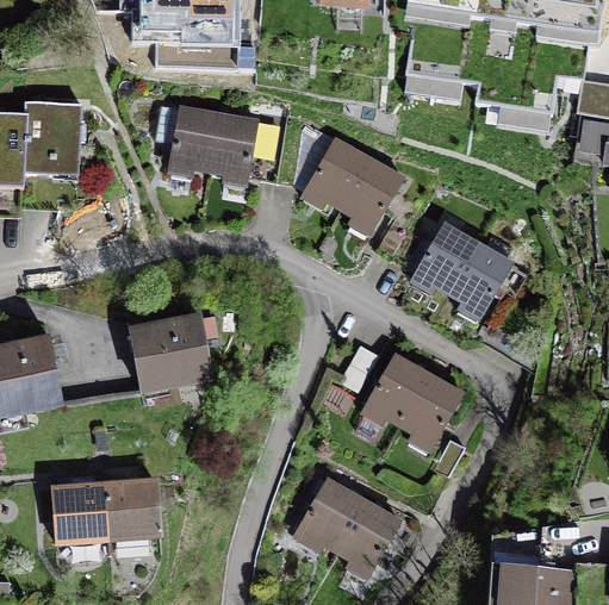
[(238,41),(238,0),(138,0),(140,26),(180,26),(180,41),(238,41)]
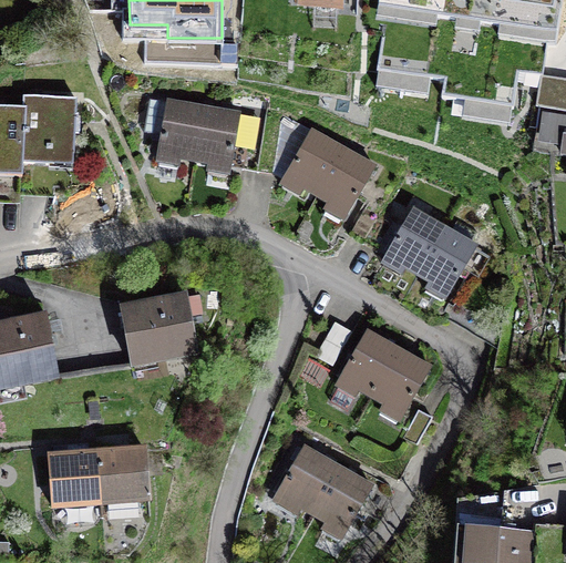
[(387,0),(382,32),(381,32),(376,68),(443,78),(441,94),(513,105),(517,68),(542,71),(552,0),(387,0)]
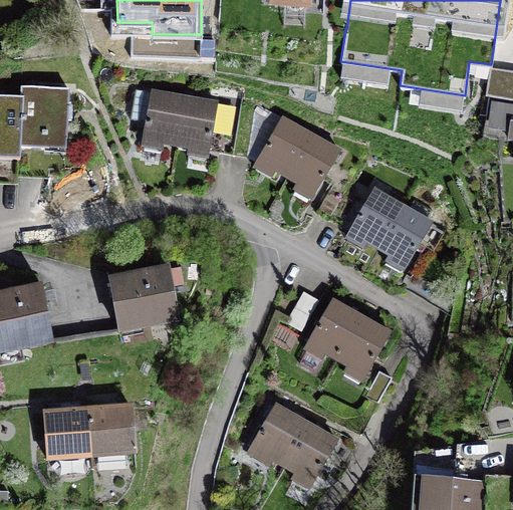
[(69,86),(23,85),(23,94),(22,144),(67,145),(69,86)]
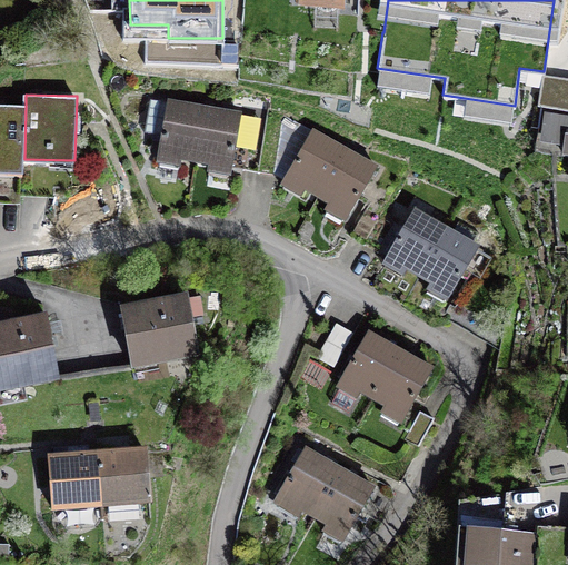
[(202,106),(167,99),(159,149),(195,155),(202,106)]
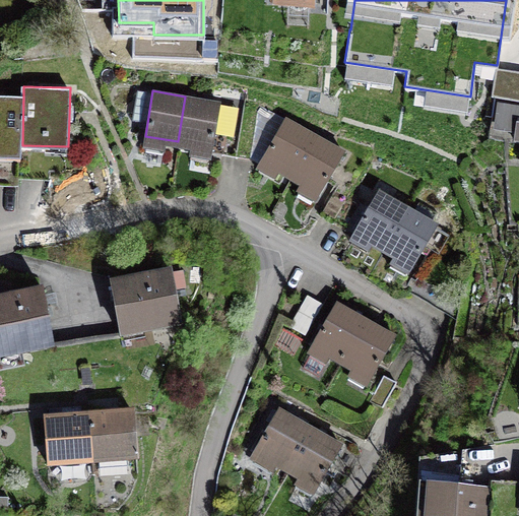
[(23,95),(0,94),(0,151),(21,152),(22,145),(23,95)]
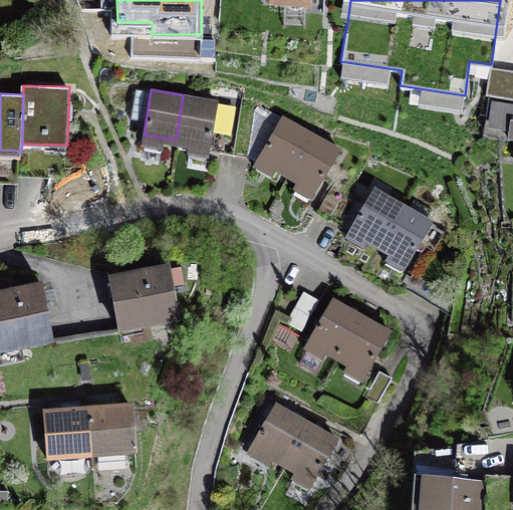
[(215,100),(183,95),(176,140),(208,145),(215,100)]
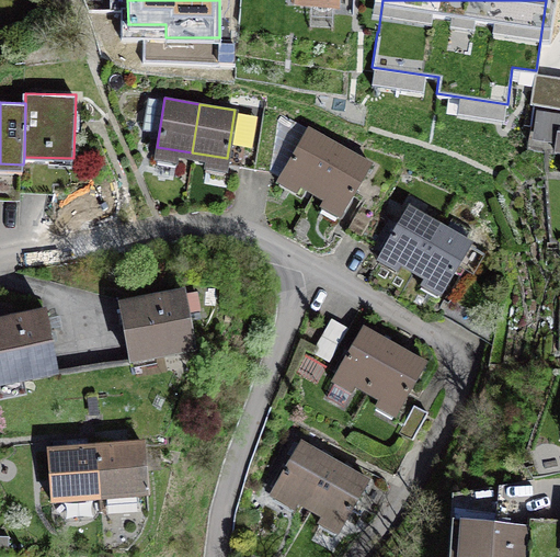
[(255,166),(263,108),(248,105),(240,165),(255,166)]
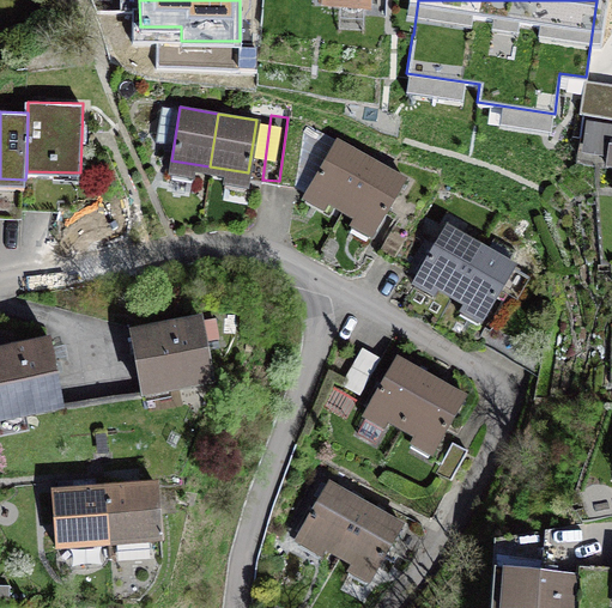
[(579,150),(604,152),(606,134),(607,134),(610,117),(582,115),(579,150)]
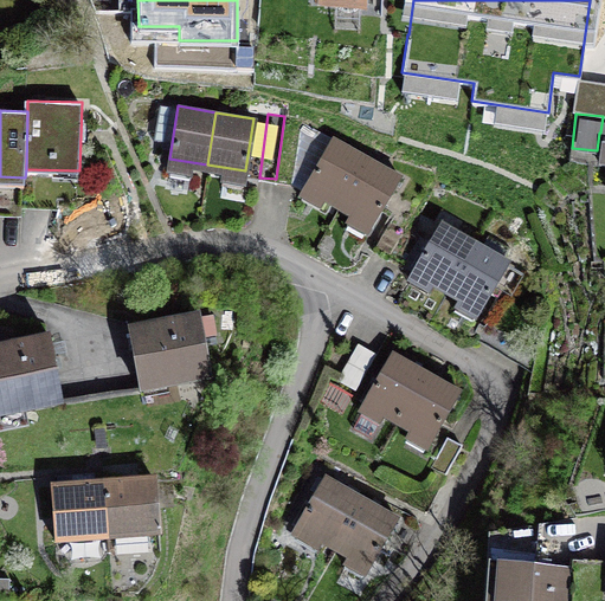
[(284,116),(276,179),(293,181),(303,118),(284,116)]
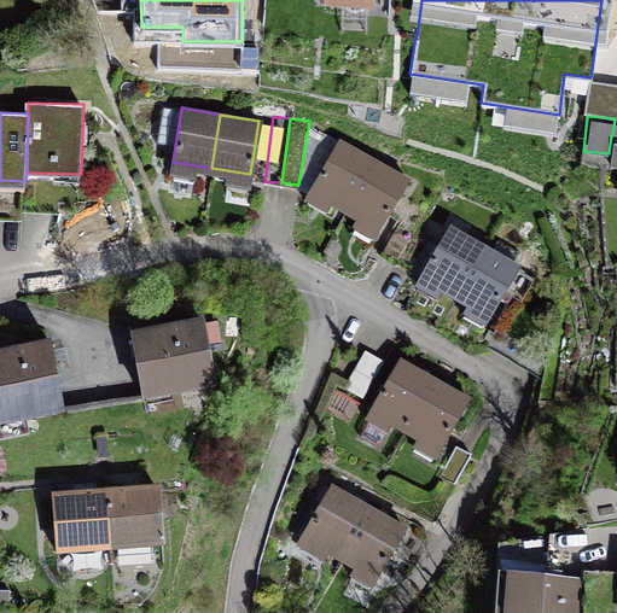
[(373,159),(339,141),(310,196),(344,214),(373,159)]
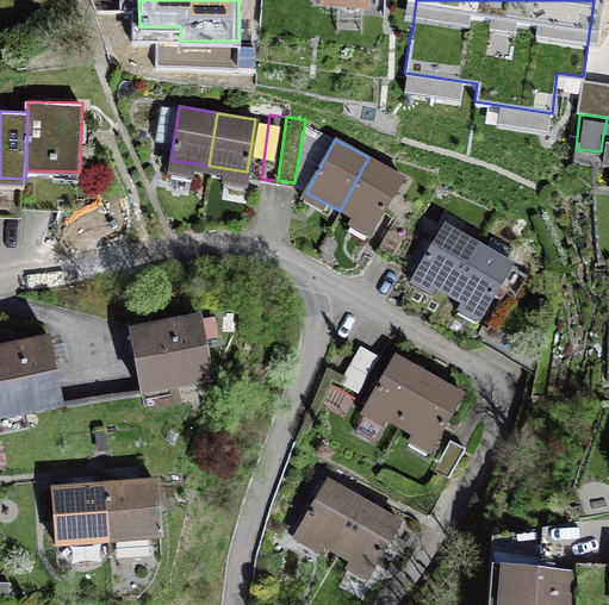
[(402,176),(368,157),(340,211),(373,229),(402,176)]
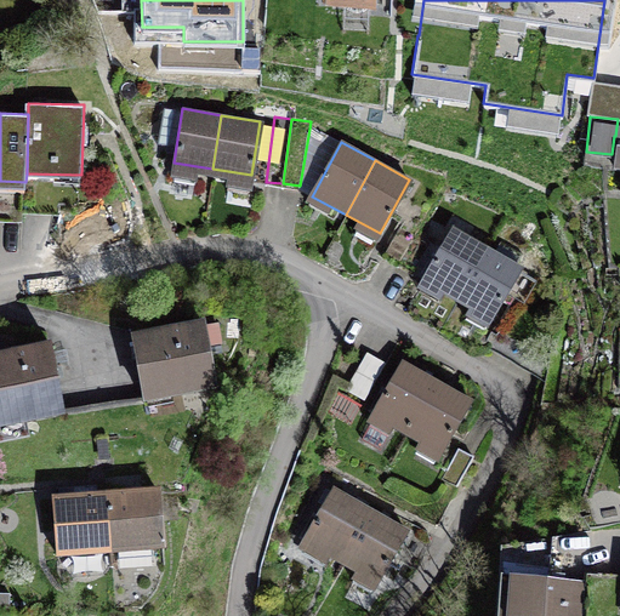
[(396,261),(413,232),(398,223),(381,254),(396,261)]
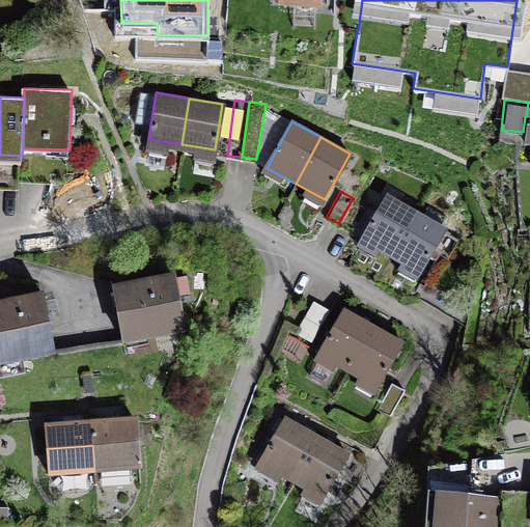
[(415,211),(384,194),(360,239),(391,255),(415,211)]
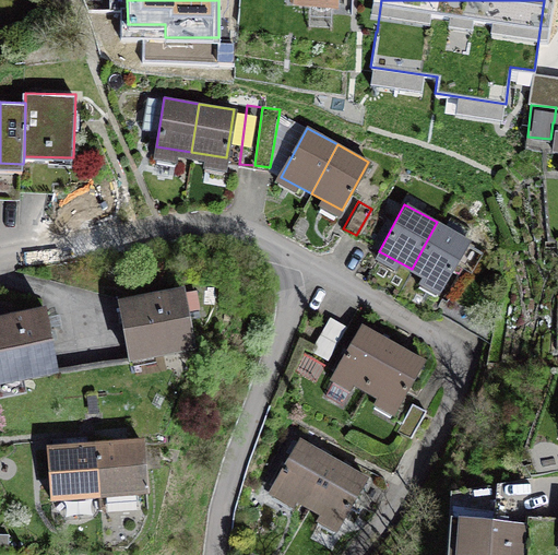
[(371,209),(356,235),(369,243),(383,216),(371,209)]
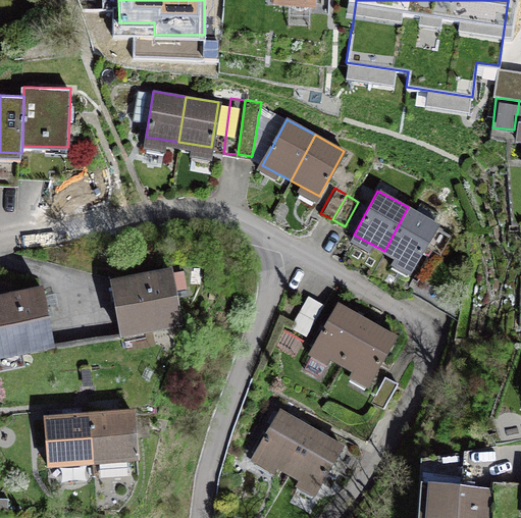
[(438,224),(408,207),(384,251),(415,267),(438,224)]
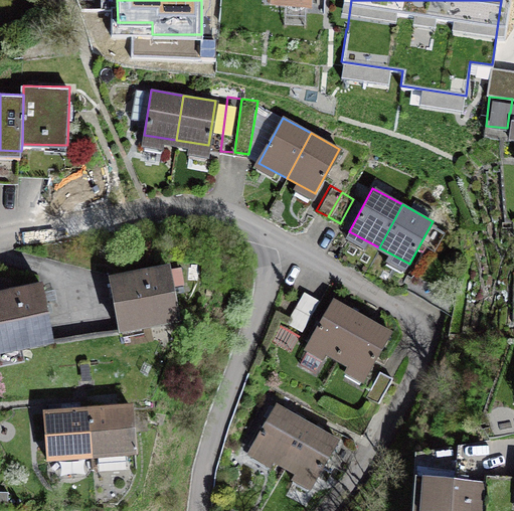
[(425,252),(414,272),(438,286),(450,267),(425,252)]
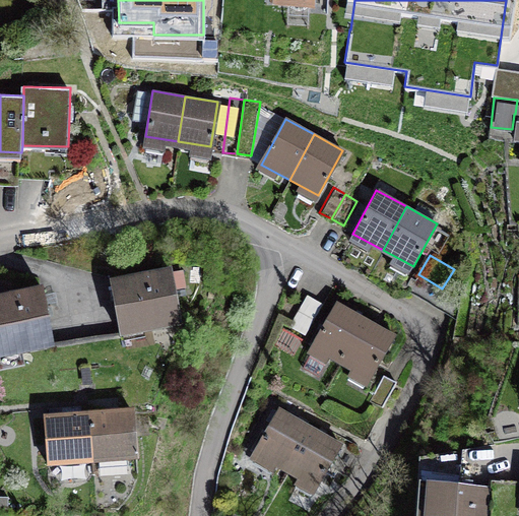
[(154,274),(111,282),(120,331),(145,326),(144,323),(179,317),(170,269),(154,272),(154,274)]
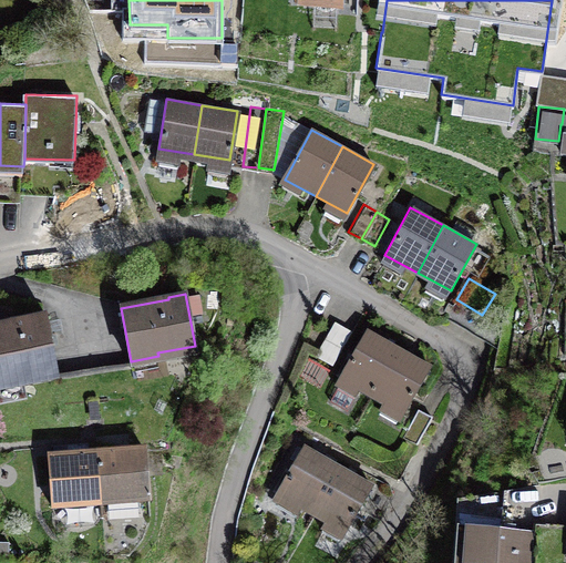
[(27,318),(0,323),(0,381),(14,379),(14,381),(57,372),(45,311),(27,316),(27,318)]
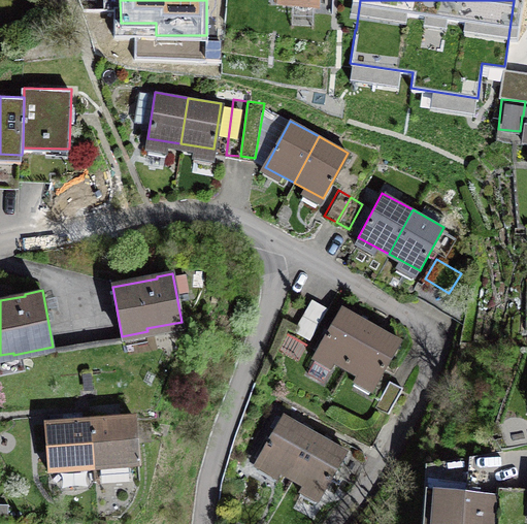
[(325,306),(311,299),(296,327),(309,334),(325,306)]
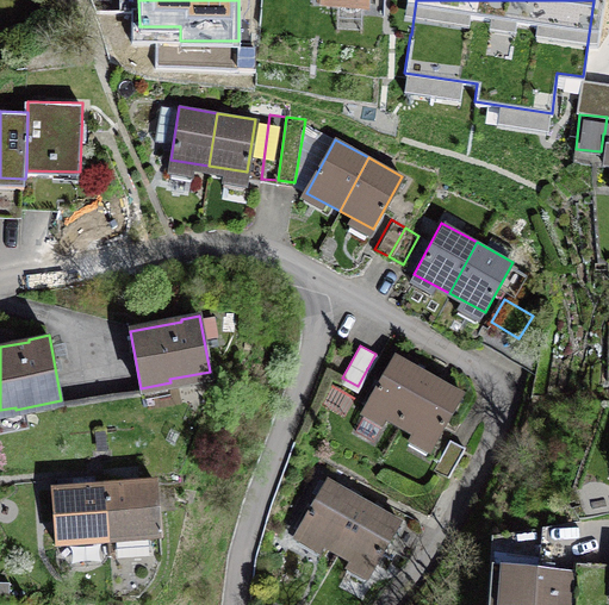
[(429,373),(397,354),(366,409),(398,426),(429,373)]
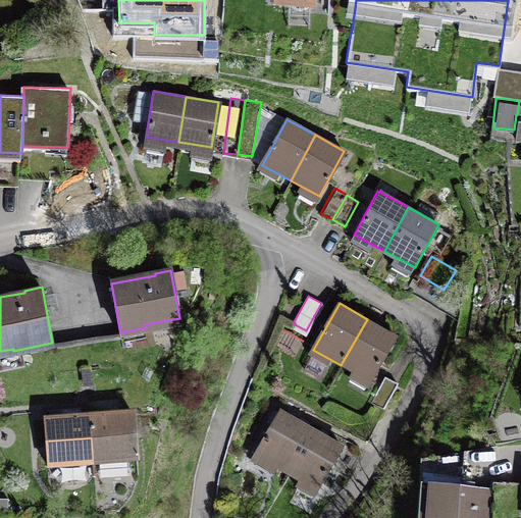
[(395,334),(367,319),(341,365),(368,380),(395,334)]
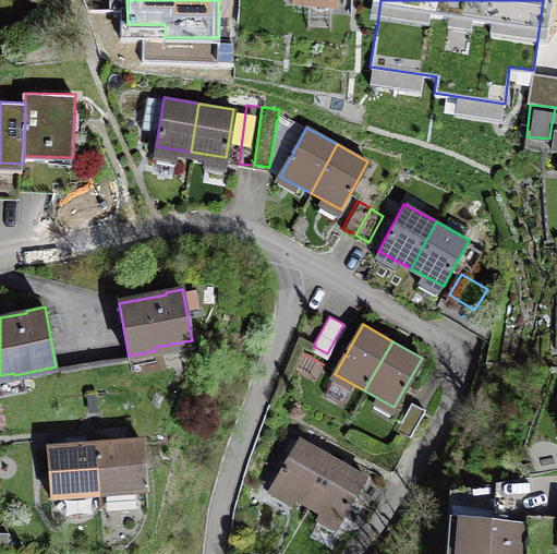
[(411,399),(395,425),(409,434),(425,408),(411,399)]
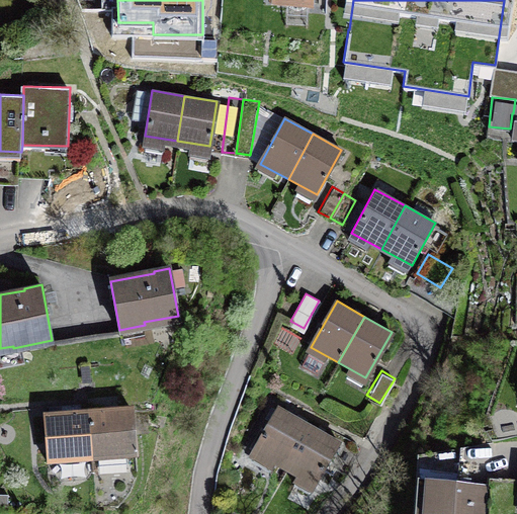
[(310,422),(277,404),(249,451),(281,470),(310,422)]
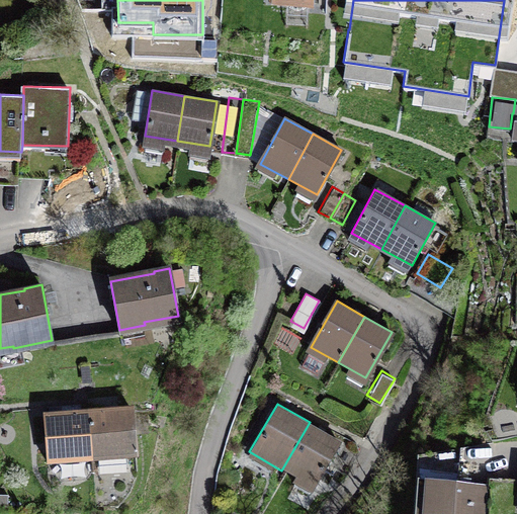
[(131,407),(88,410),(91,456),(135,453),(131,407)]
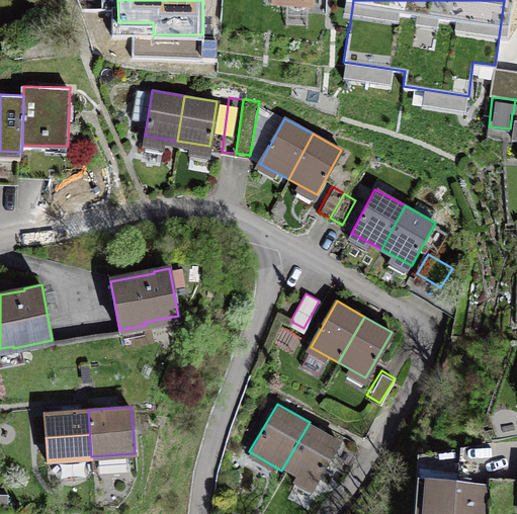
[(88,410),(46,413),(49,459),(91,456),(88,410)]
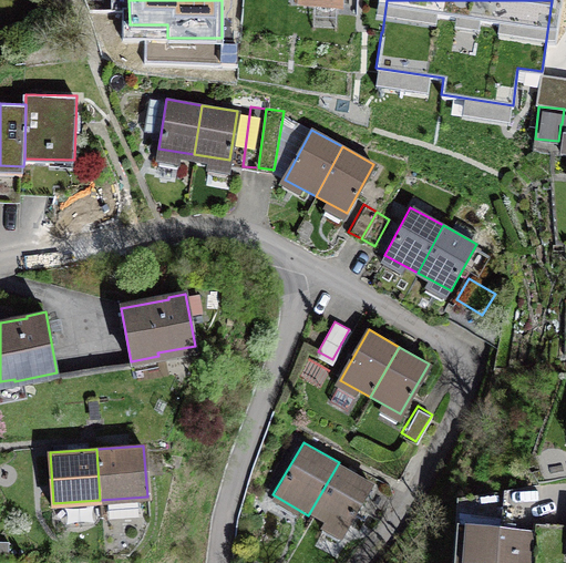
[(374,483),(339,462),(308,515),(343,536),(374,483)]
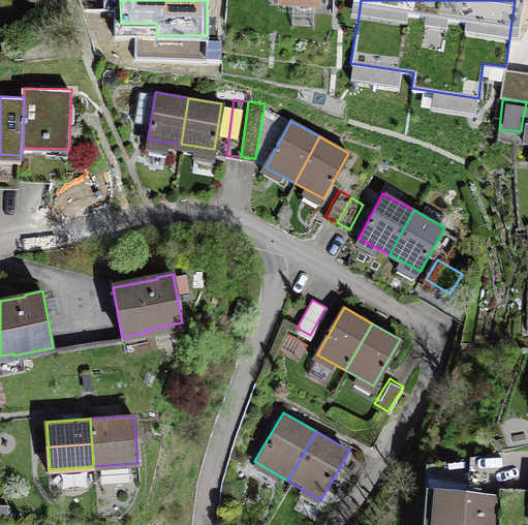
[(497,524),(500,492),(443,489),(440,524),(497,524)]
